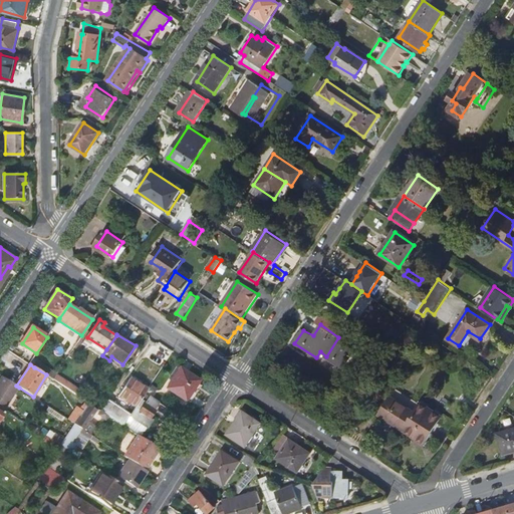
[(186,402),(187,400),(198,383),(199,381),(181,369),(168,389),(186,402)]
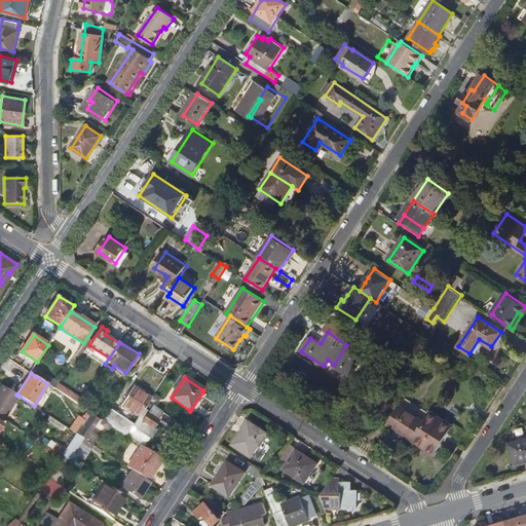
[(0,414),(5,418),(20,397),(16,395),(1,384),(0,386),(0,414)]
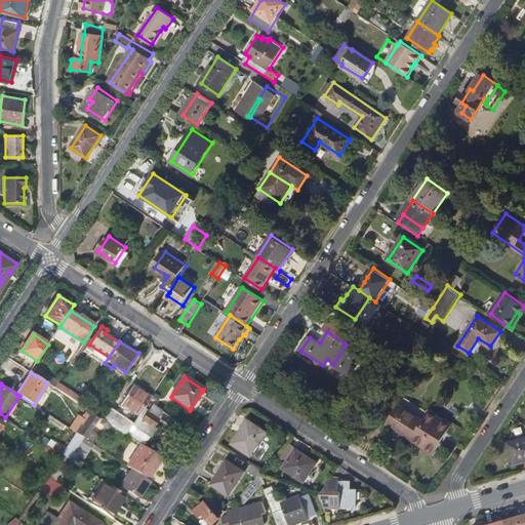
[(122,405),(139,416),(145,408),(151,398),(133,387),(122,405)]
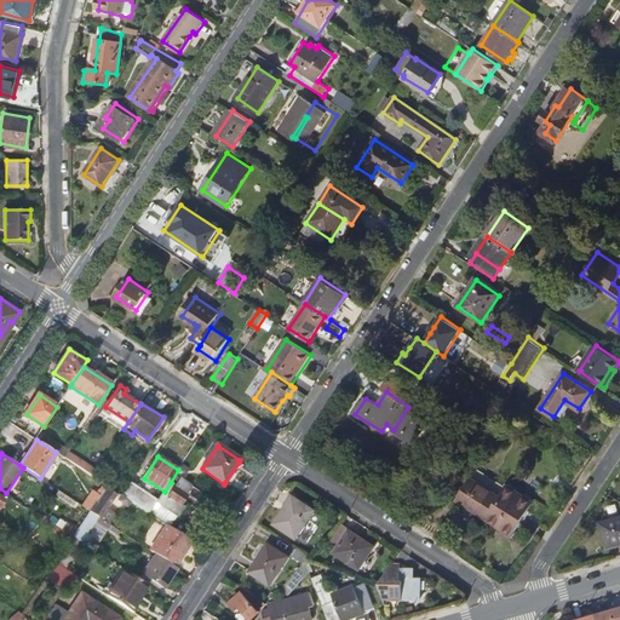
[(244,466),(239,463),(225,482),(230,484),(244,466)]
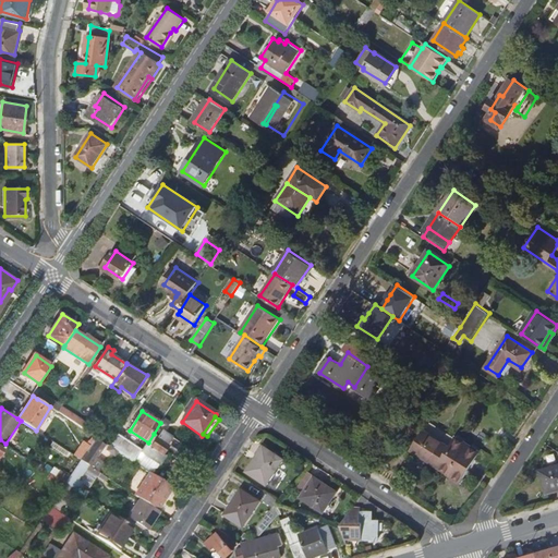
[(164,453),(174,437),(164,429),(158,437),(154,434),(148,443),(143,451),(164,464),(168,457),(164,453)]
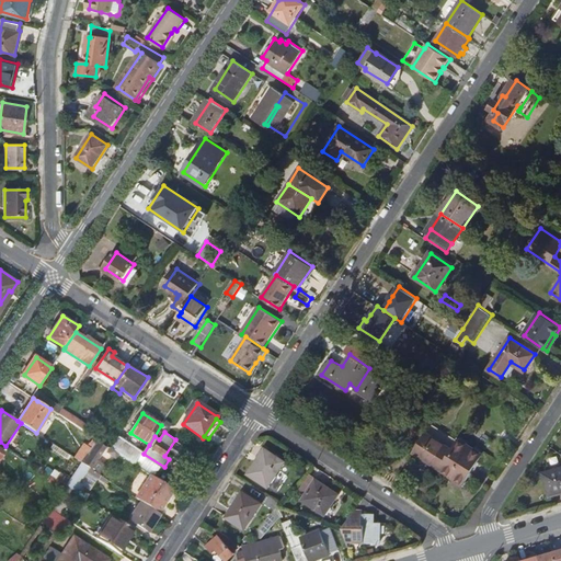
[(427,432),(418,449),(428,458),(428,460),(441,468),(443,467),(454,474),(467,454),(456,446),(454,449),(427,432)]
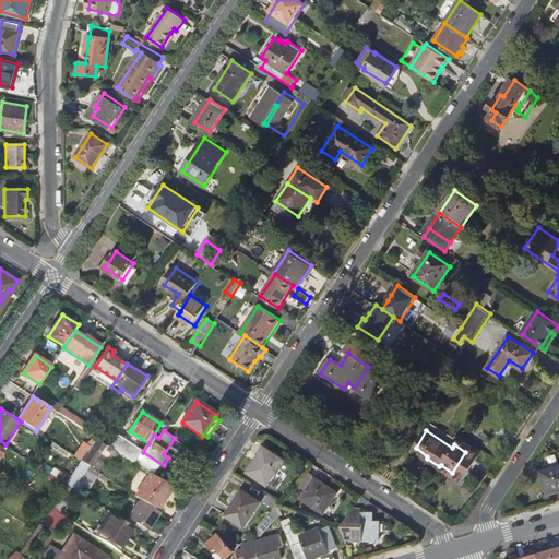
[(143,452),(117,435),(109,445),(135,463),(143,452)]
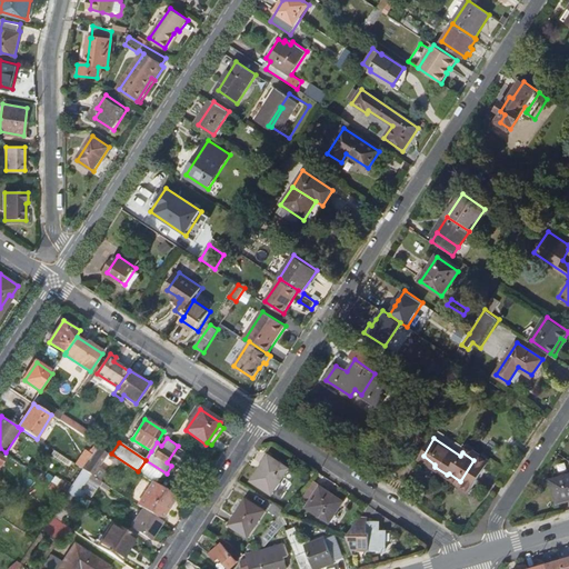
[(93,457),(91,456),(86,465),(82,469),(92,475),(106,453),(98,448),(93,457)]
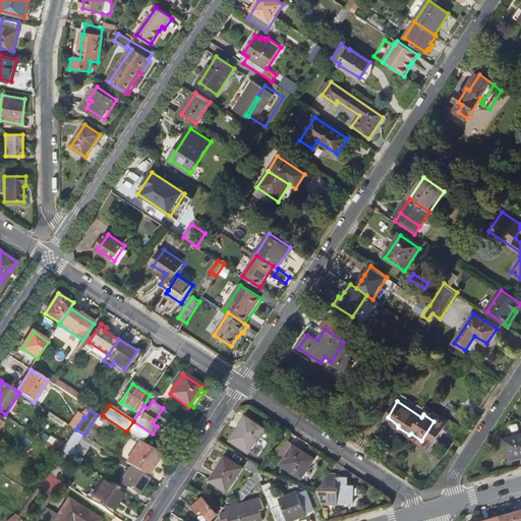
[(232,440),(249,451),(266,427),(247,416),(232,440)]
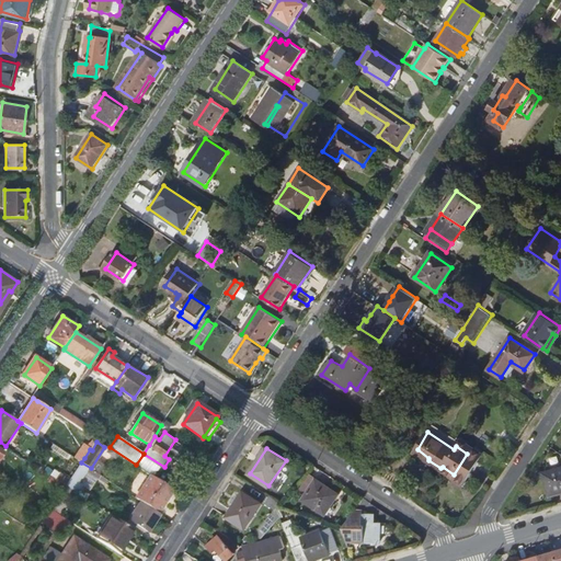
[(415,453),(428,460),(428,458),(418,449),(415,453)]
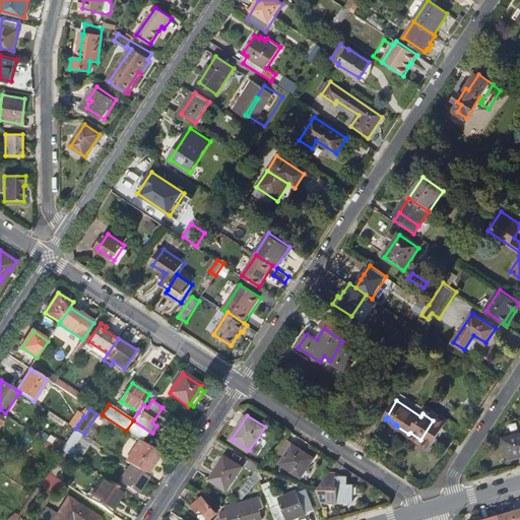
[(440,426),(433,420),(420,440),(418,442),(431,450),(438,439),(434,436),(440,426)]
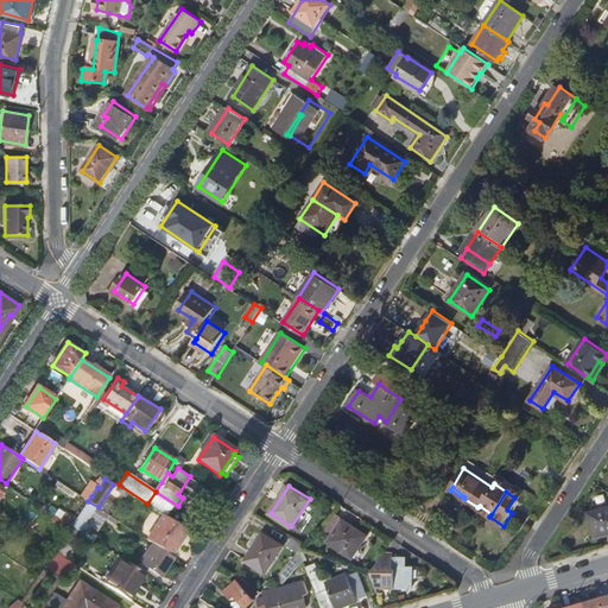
[(520,501),(514,498),(507,510),(512,513),(520,501)]
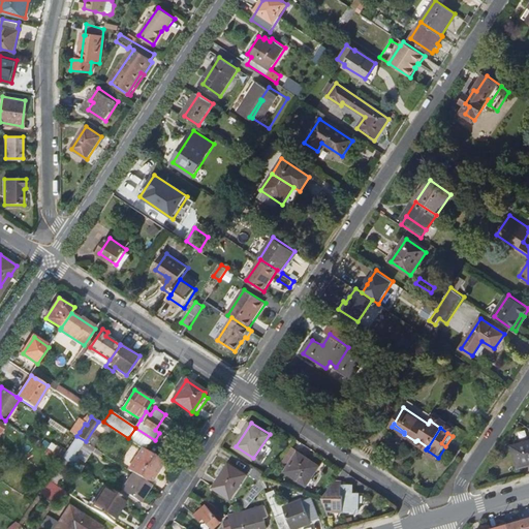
[(71,463),(86,441),(76,436),(62,458),(71,463)]
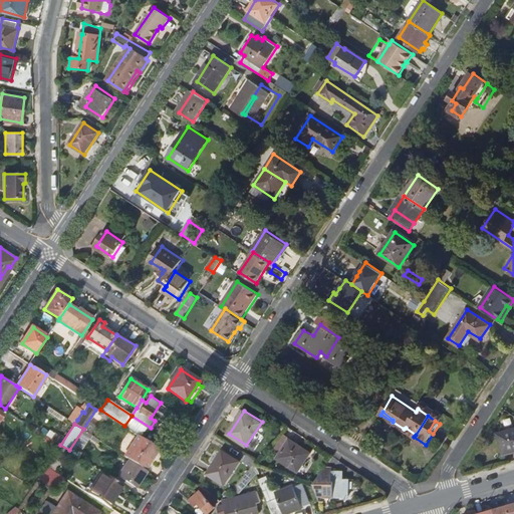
[(505,456),(513,453),(513,431),(499,436),(505,456)]
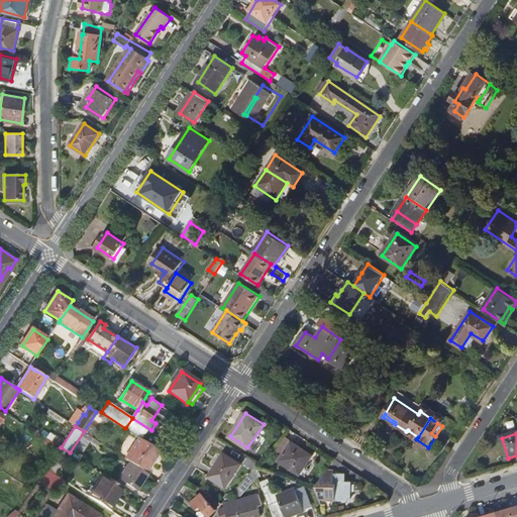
[(259,435),(250,448),(256,452),(265,438),(259,435)]
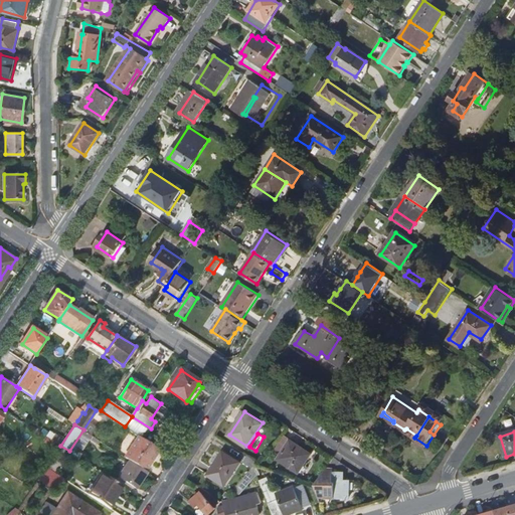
[(139,436),(126,458),(134,463),(146,471),(159,449),(139,436)]
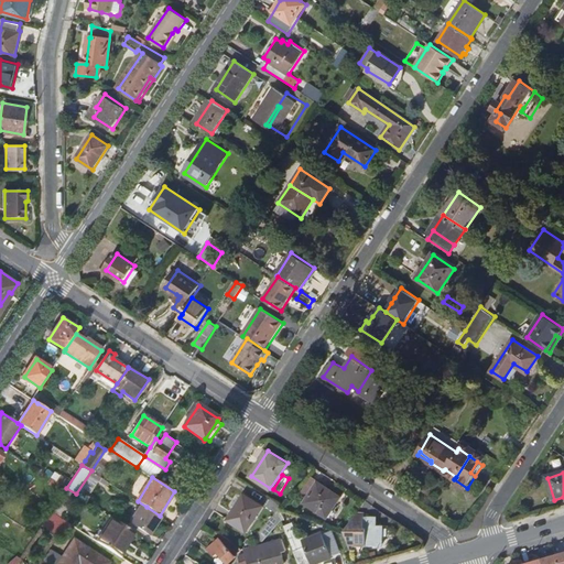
[(49,484),(63,494),(66,488),(52,478),(49,484)]
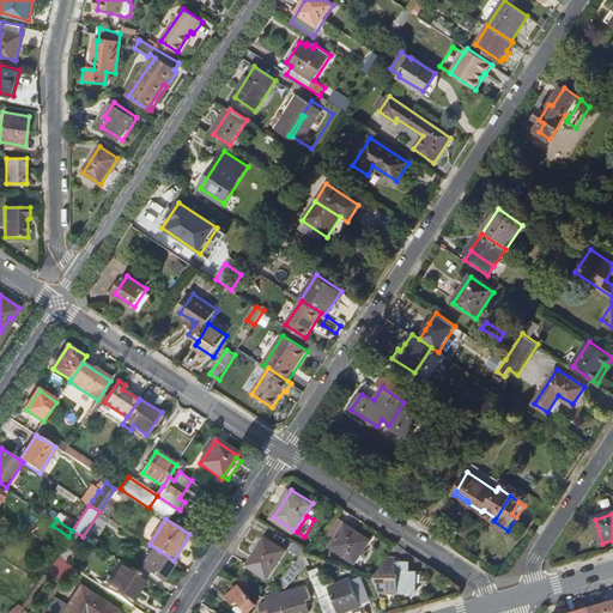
[(370,540),(346,525),(332,546),(356,562),(366,546),(370,540)]
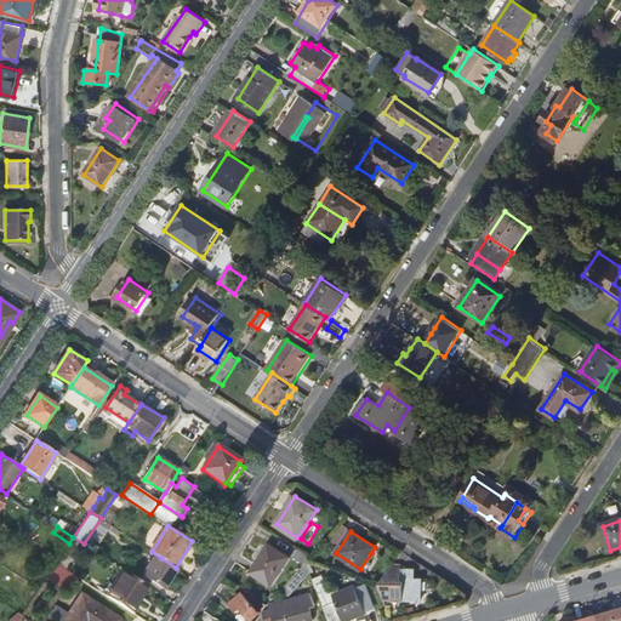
[(67,570),(84,543),(73,537),(69,543),(56,563),(57,563),(67,570)]
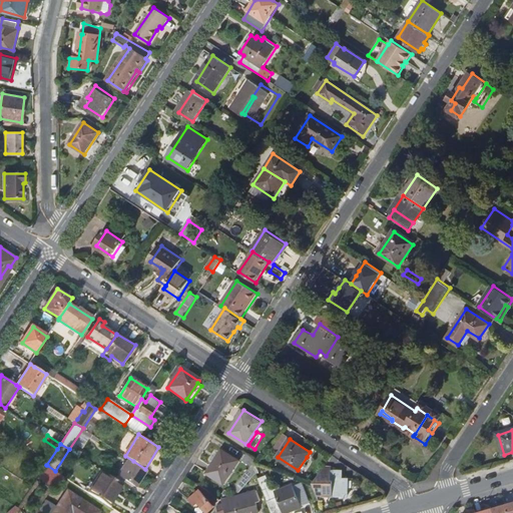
[(208,473),(224,484),(239,461),(223,450),(208,473)]
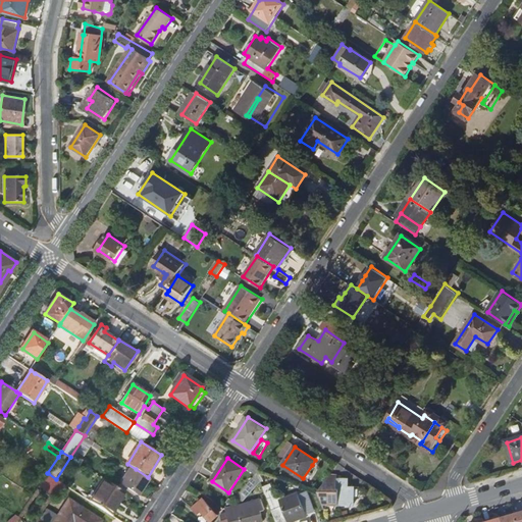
[(248,469),(257,475),(259,472),(263,468),(252,461),(248,469)]
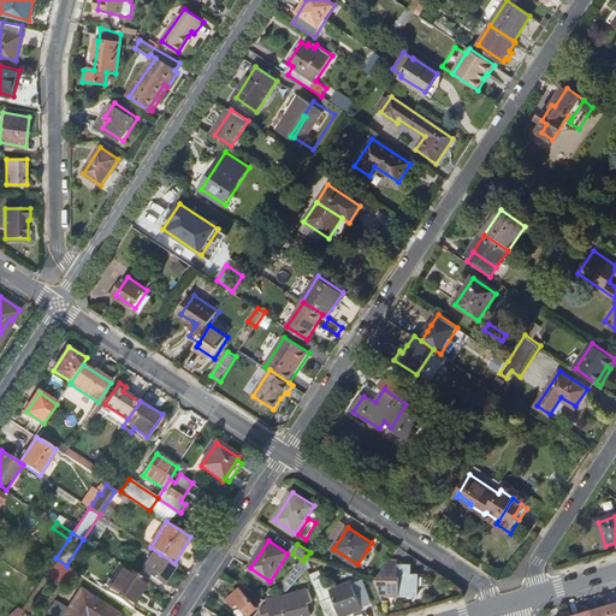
[(163,584),(176,564),(175,563),(160,554),(148,573),(163,584)]
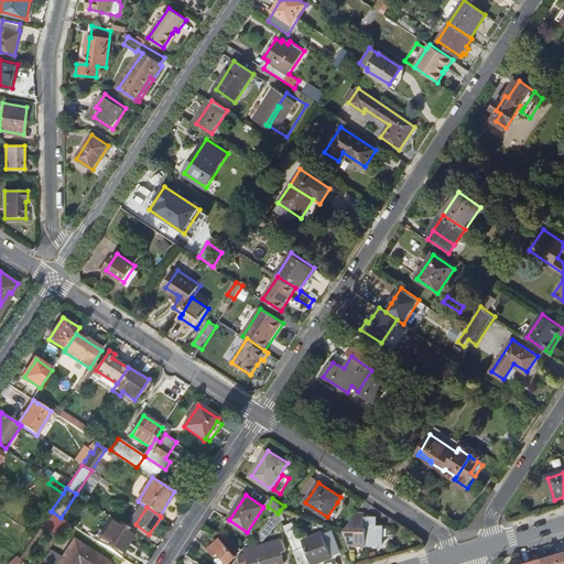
[(68,533),(73,525),(61,518),(52,511),(44,523),(61,534),(64,530),(68,533)]
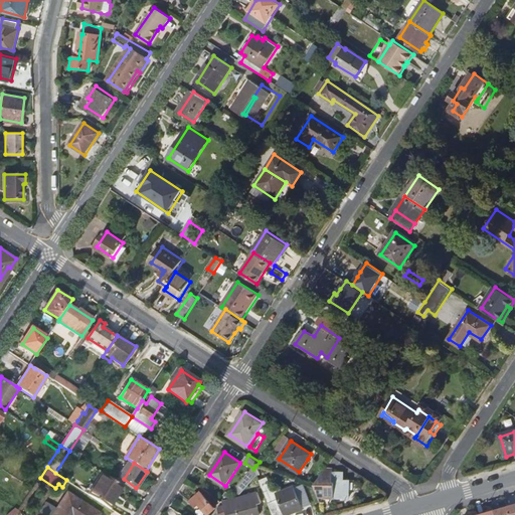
[(343,472),(333,472),(327,468),(316,484),(318,492),(332,492),(332,490),(335,490),(335,497),(349,498),(349,480),(343,480),(343,472)]
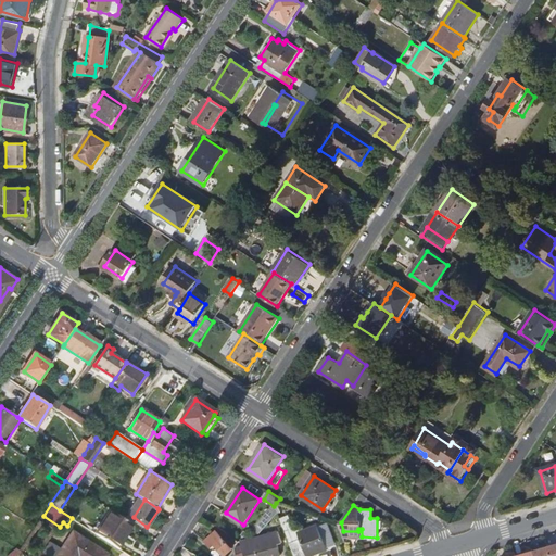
[(116,547),(131,523),(111,510),(96,533),(116,547)]
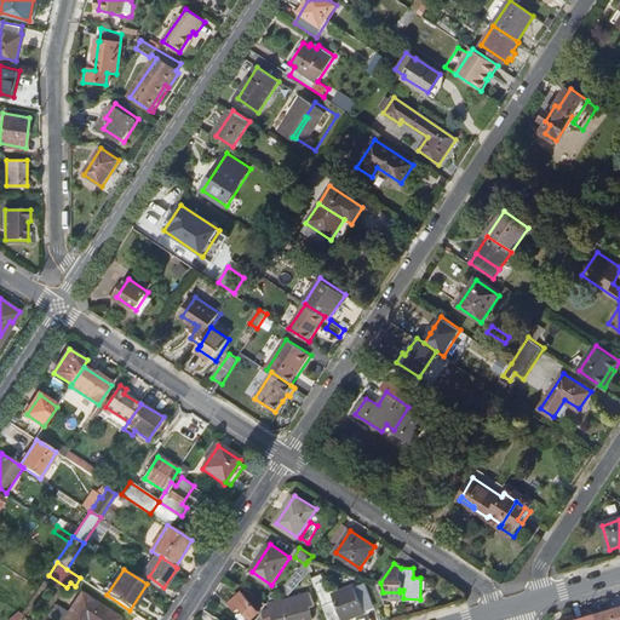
[(336,598),(325,603),(332,619),(344,619),(344,618),(359,612),(360,614),(366,610),(355,584),(333,593),(336,598)]
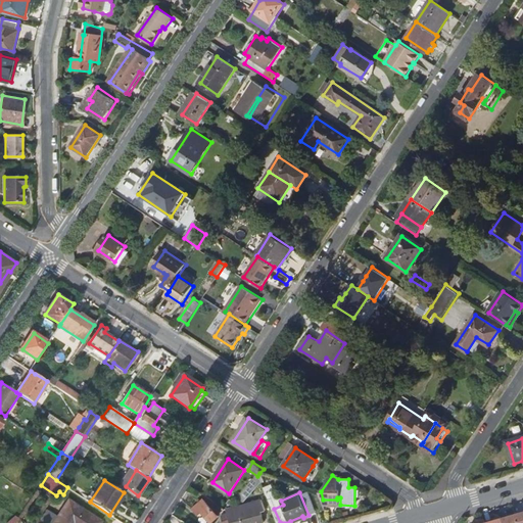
[(67,497),(51,522),(98,522),(100,520),(67,497)]
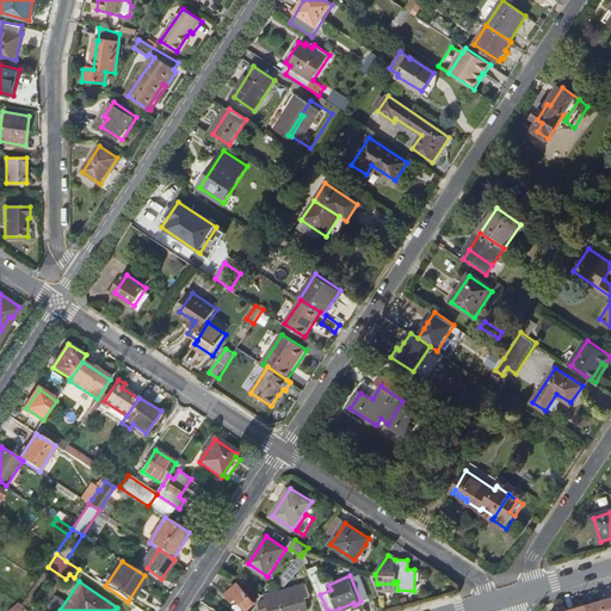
[(257,600),(265,594),(254,587),(252,590),(244,581),(232,591),(236,598),(239,597),(250,609),(258,603),(257,600)]
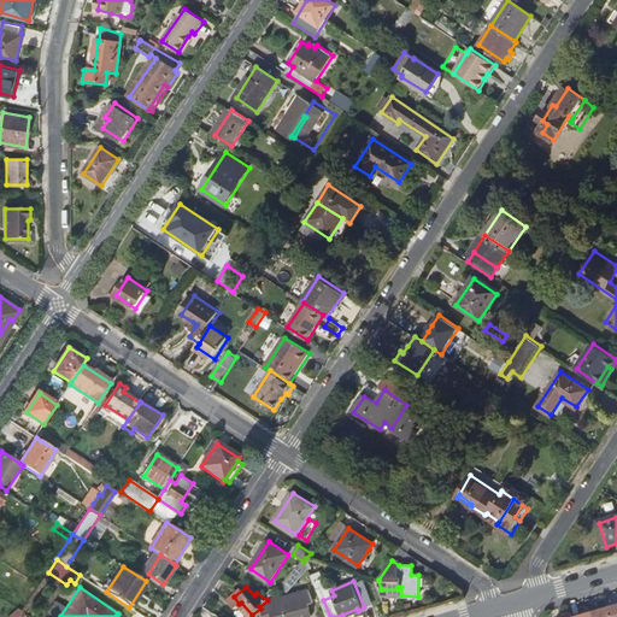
[(282,605),(270,607),(272,616),(285,616),(305,612),(306,616),(311,616),(309,604),(316,601),(312,587),(280,595),(282,605)]
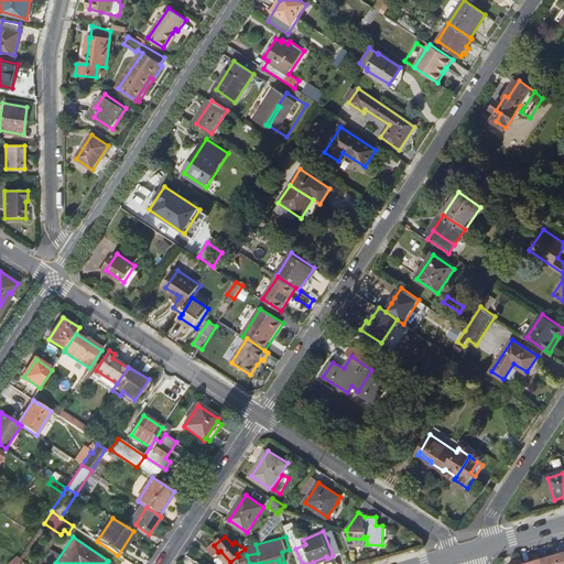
[(545,563),(563,563),(560,551),(543,556),(545,563)]
